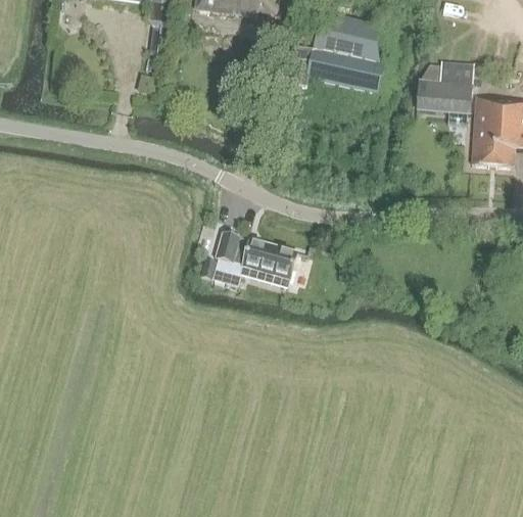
[(150,0),(148,16),(168,19),(170,0),(150,0)]
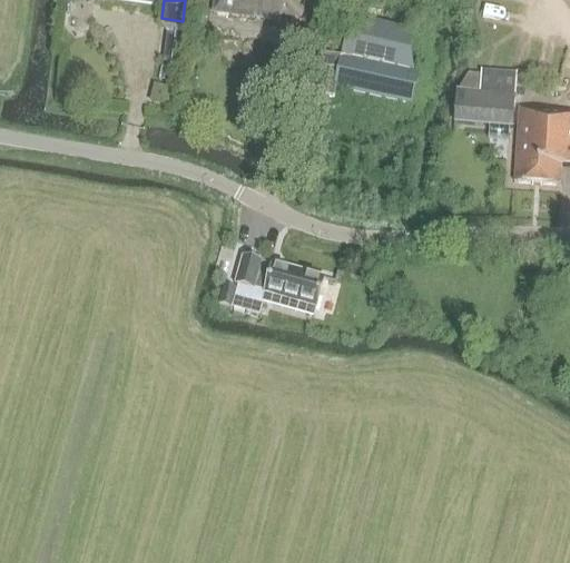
[(304,15),(306,0),(214,0),(213,7),(279,16),(281,11),(304,15)]
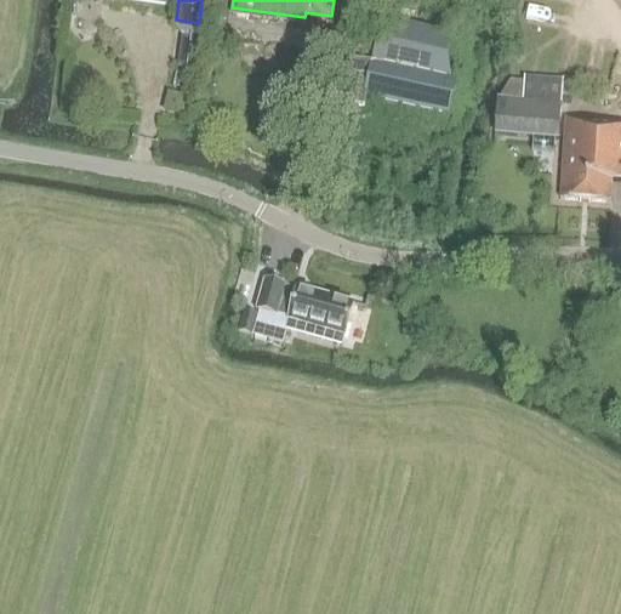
[(329,56),(324,89),(342,91),(342,97),(363,100),(363,94),(364,89),(446,108),(454,75),(450,74),(445,26),(381,10),(371,56),(347,52),(347,58),(329,56)]
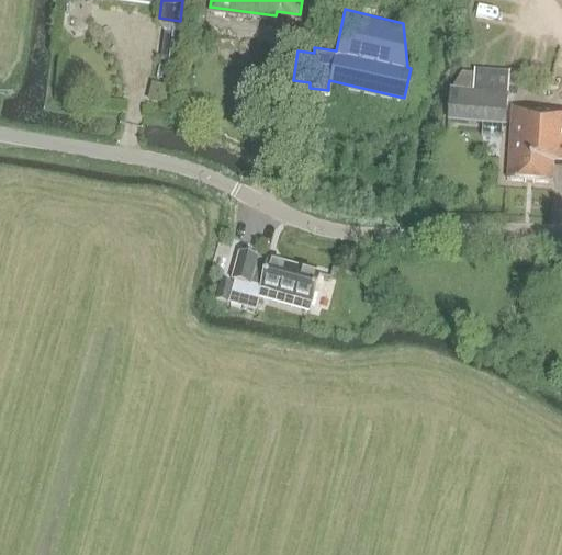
[(164,25),(160,55),(177,58),(181,27),(164,25)]
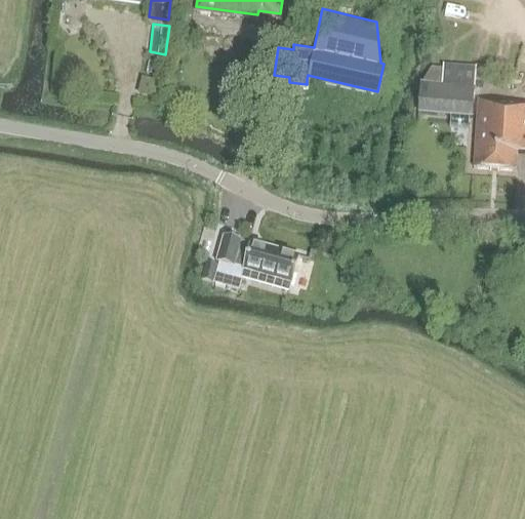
[(431,64),(421,80),(419,80),(417,111),(472,114),(474,83),(476,63),(443,61),(443,64),(431,64)]
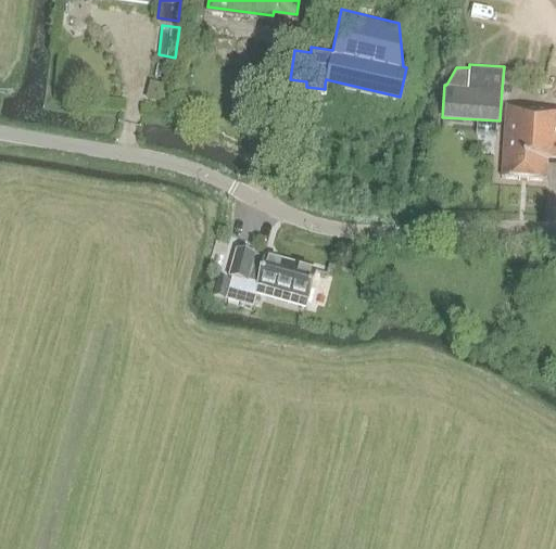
[(555,156),(555,105),(506,102),(501,173),(545,176),(546,156),(555,156)]
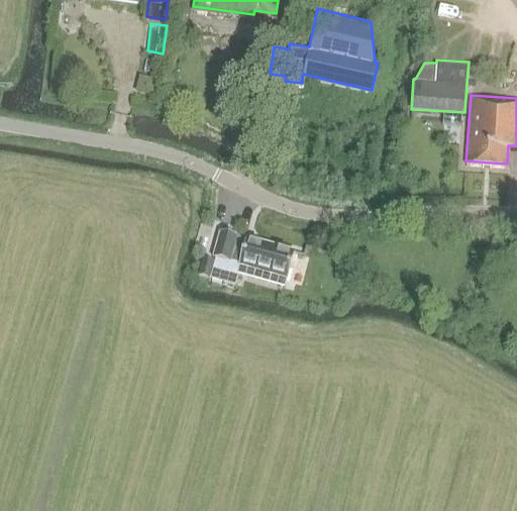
[(240,260),(240,263),(286,275),(293,247),(247,235),(247,236),(236,233),(220,228),(213,253),(215,254),(228,258),(229,257),(240,260)]
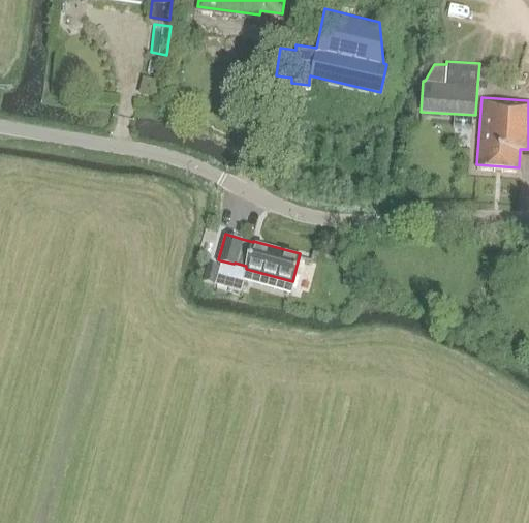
[(210,260),(205,279),(215,281),(218,270),(220,264),(210,260)]
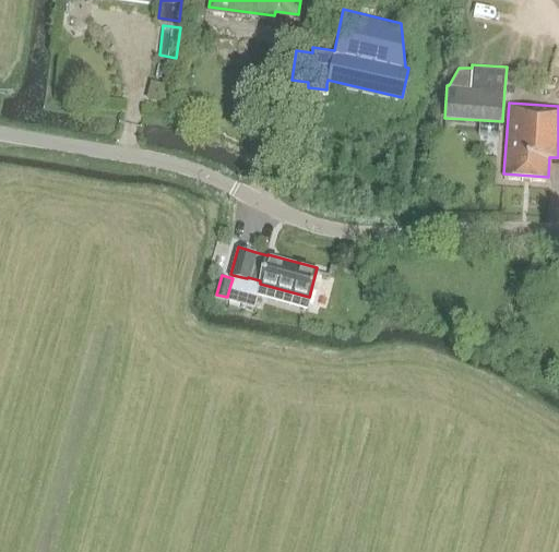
[(230,285),(227,297),(254,304),(258,291),(260,284),(260,280),(248,277),(247,278),(233,275),(233,278),(230,285)]
